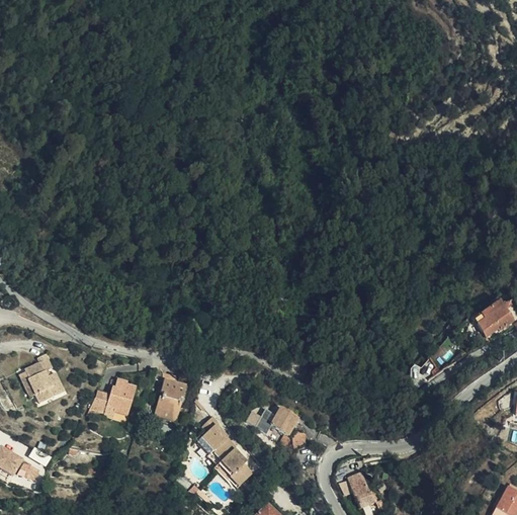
[(471,319),(476,324),(489,315),(484,311),(471,319)]
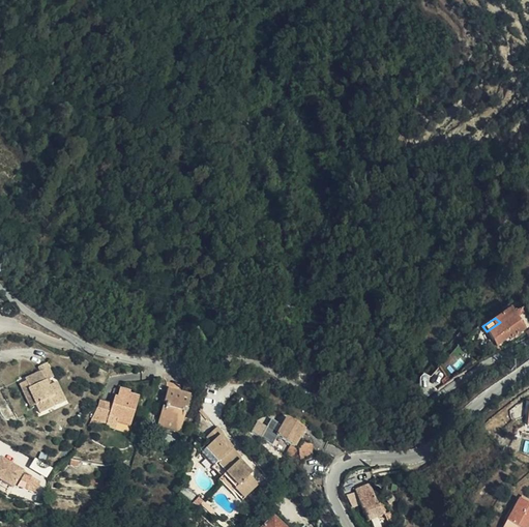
[(496,345),(512,333),(511,332),(500,322),(487,331),(492,338),(489,340),(492,345),(495,343),(496,345)]
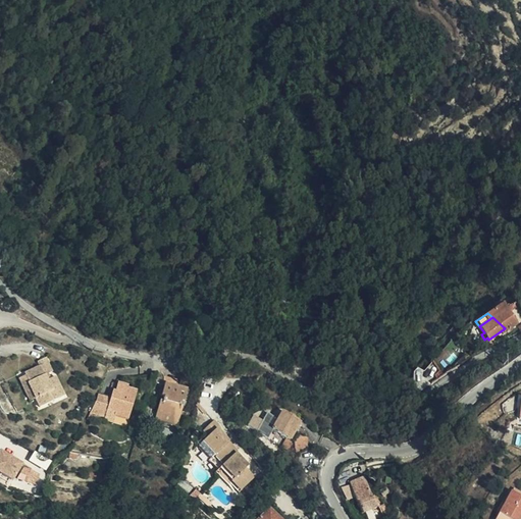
[(45,373),(48,371),(52,369),(46,356),(38,359),(40,364),(24,371),(25,373),(29,379),(28,380),(36,397),(40,405),(64,394),(55,373),(50,376),(47,377),(45,373)]
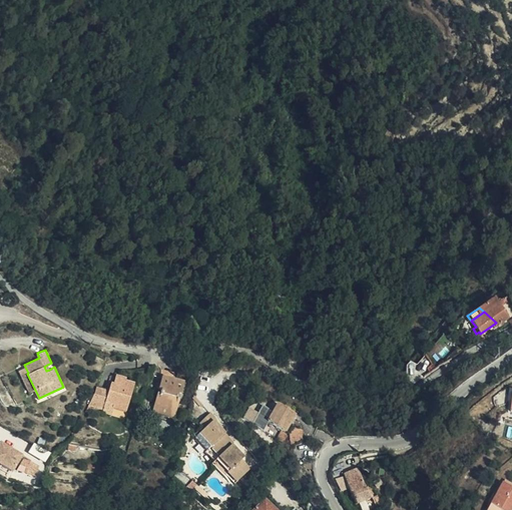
[(425,375),(438,365),(435,360),(421,369),(425,375)]
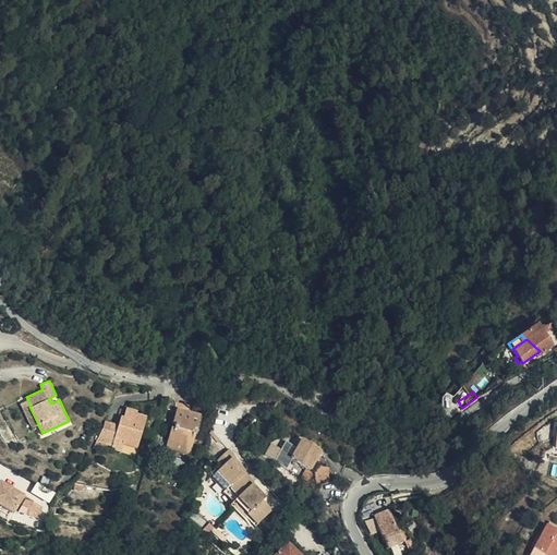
[(31,406),(27,399),(21,402),(32,426),(38,424),(29,407),(31,406)]
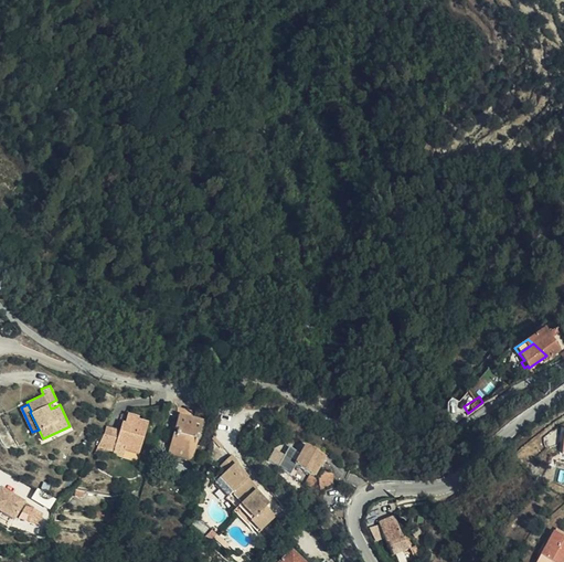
[(179,413),(191,416),(192,409),(178,404),(178,412),(179,413)]
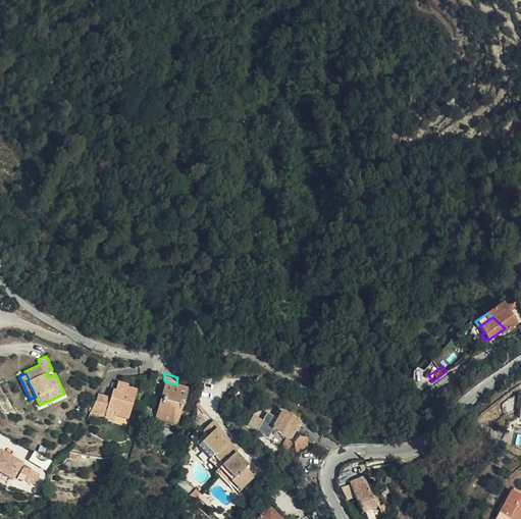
[(97,399),(91,411),(105,415),(107,408),(116,411),(115,413),(128,417),(137,388),(128,386),(128,383),(118,380),(115,388),(113,387),(110,396),(109,400),(98,396),(97,399)]
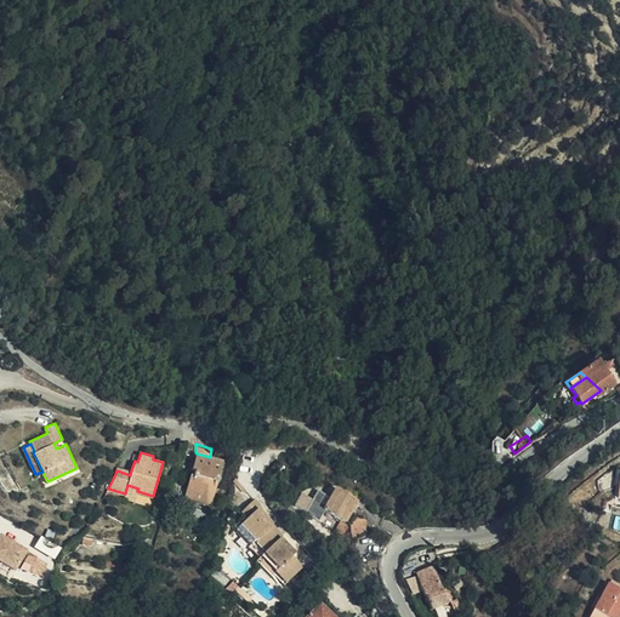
[(206,496),(214,498),(217,480),(216,480),(217,474),(220,474),(222,461),(210,457),(197,453),(193,467),(195,469),(194,474),(192,473),(187,491),(193,493),(192,498),(205,502),(206,496)]
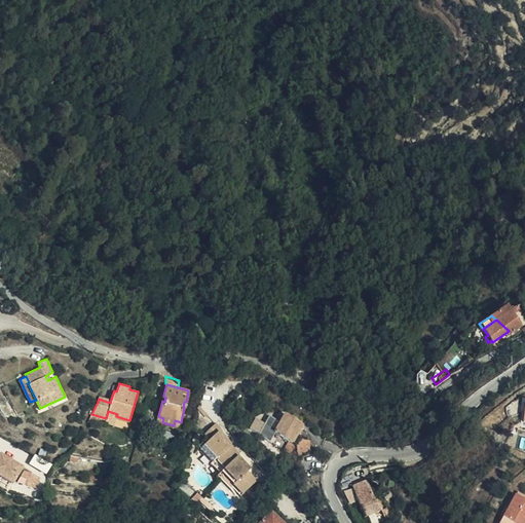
[(200,403),(199,407),(209,418),(211,415),(200,403)]
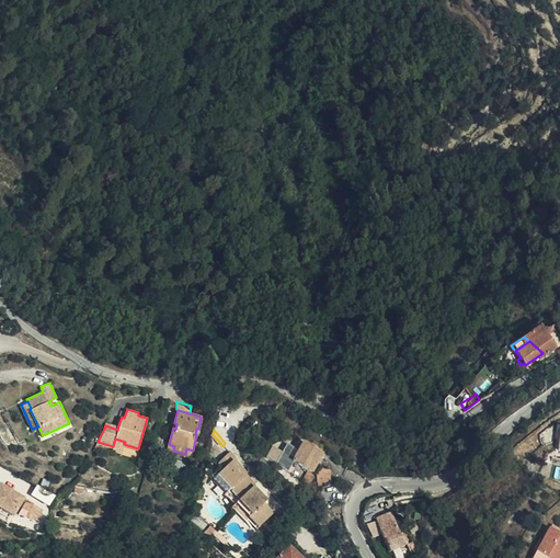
[(115,439),(113,446),(112,450),(122,453),(124,444),(125,442),(115,439)]
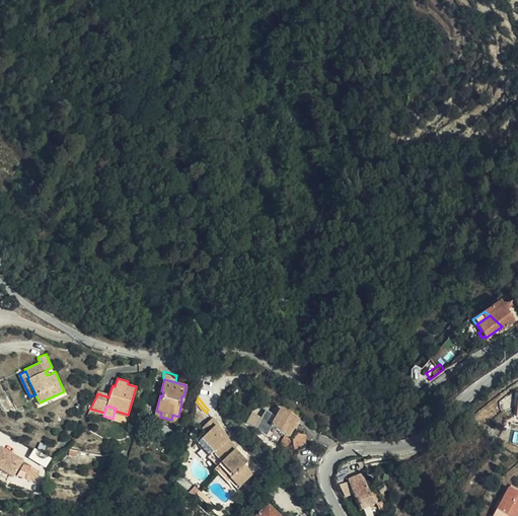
[(285,434),(288,436),(298,418),(281,408),(276,416),(265,410),(254,428),(266,435),(271,426),(285,434)]
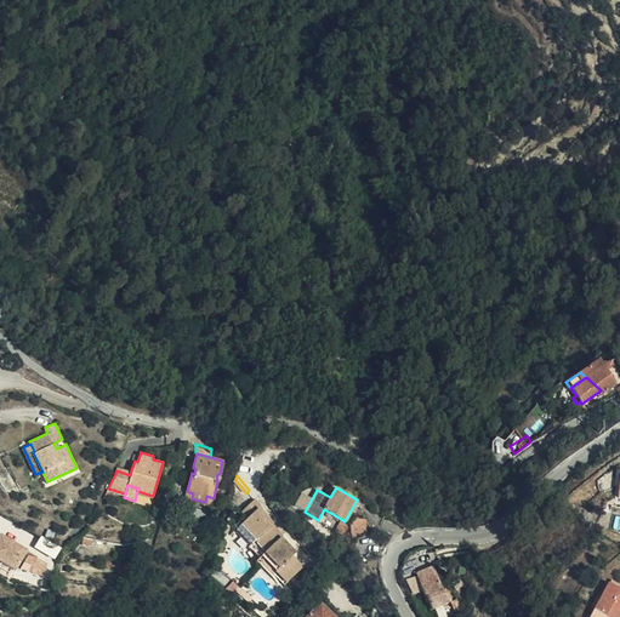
[(301,490),(294,504),(303,509),(312,496),(301,490)]
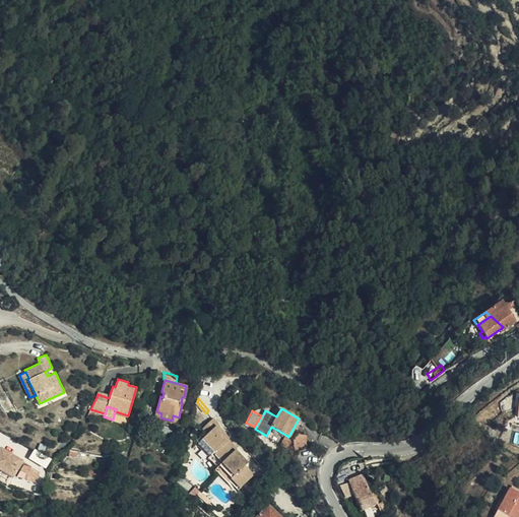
[(210,454),(219,464),(241,487),(254,473),(246,464),(245,464),(242,461),(245,458),(236,448),(238,447),(216,425),(219,423),(213,416),(202,428),(207,433),(198,442),(210,454)]
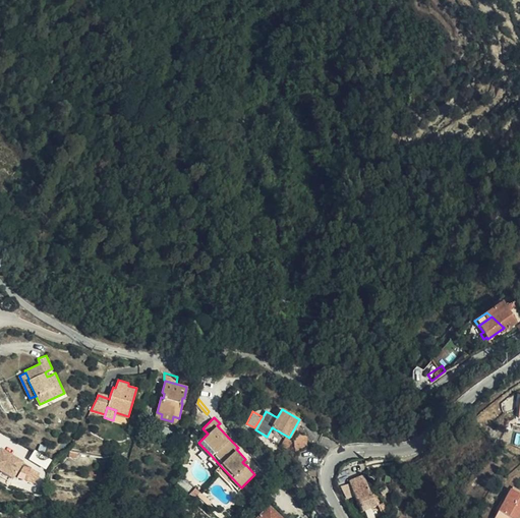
[(306,445),(305,435),(293,436),(295,451),(306,445)]
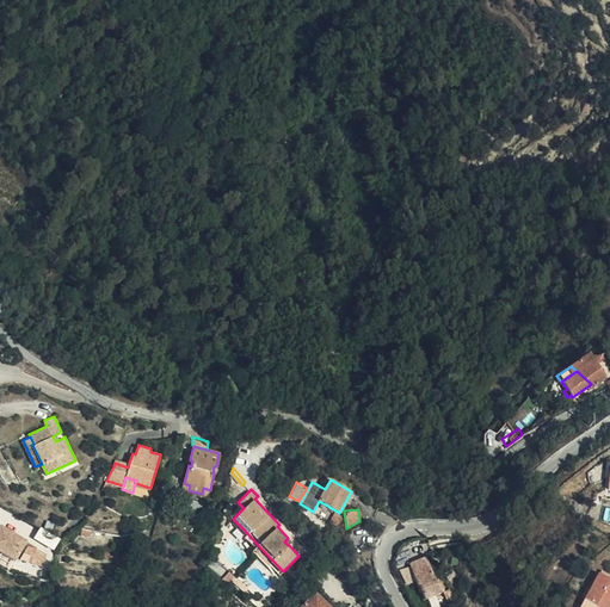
[(342,514),(339,513),(336,511),(328,521),(336,525),(342,514)]
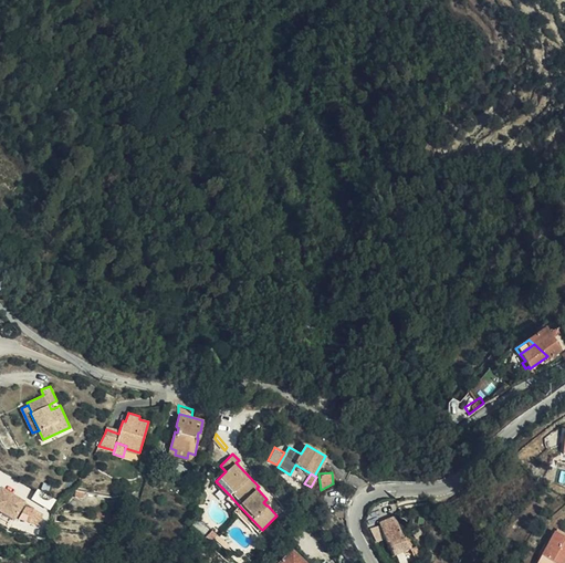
[(24,499),(0,485),(0,510),(12,518),(24,499)]
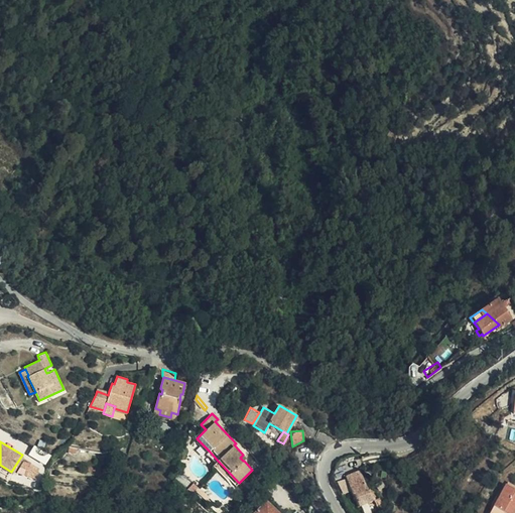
[(216,463),(218,461),(209,451),(207,453),(216,463)]
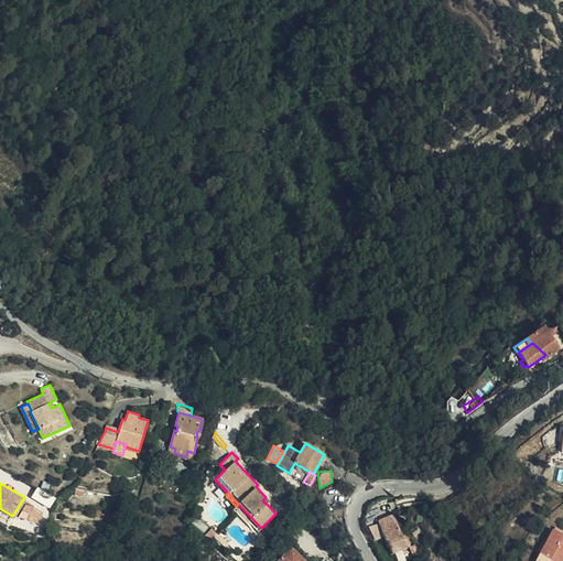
[(28,498),(23,506),(31,510),(28,517),(39,524),(47,507),(28,498)]
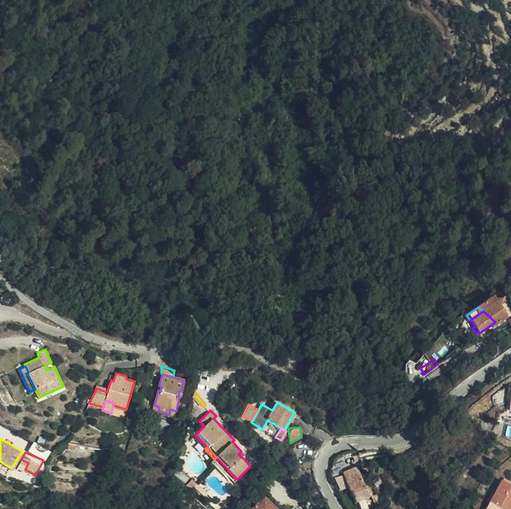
[(237,479),(216,457),(214,459),(213,461),(225,472),(225,471),(235,481),(237,479)]
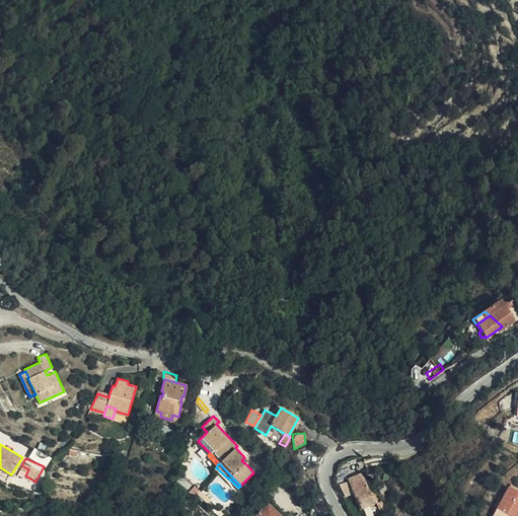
[(349,481),(351,486),(364,480),(362,474),(349,481)]
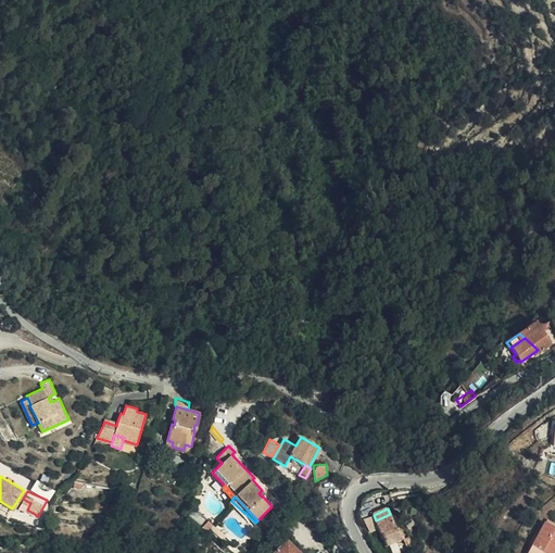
[(390,514),(376,520),(381,533),(382,533),(388,545),(403,538),(396,528),(390,514)]
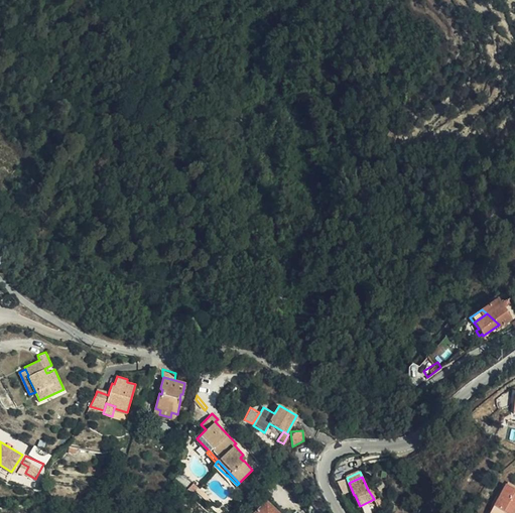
[(507,512),(513,512),(514,510),(514,489),(506,485),(490,512),(502,512),(504,511),(507,512)]
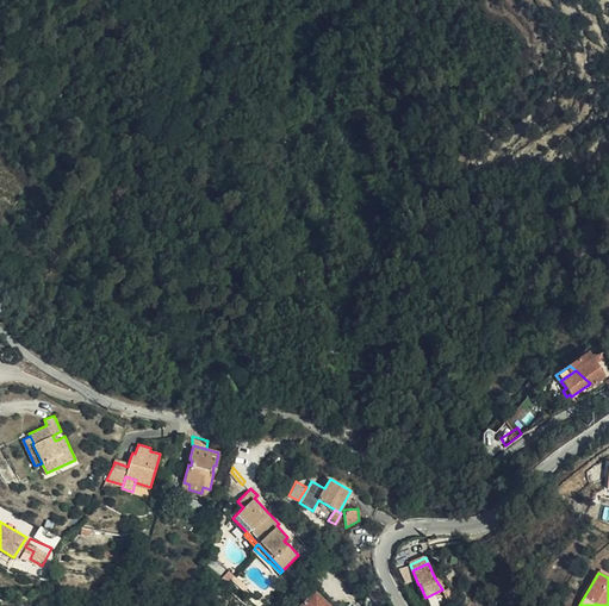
[(248,586),(235,574),(231,578),(244,591),(248,586)]
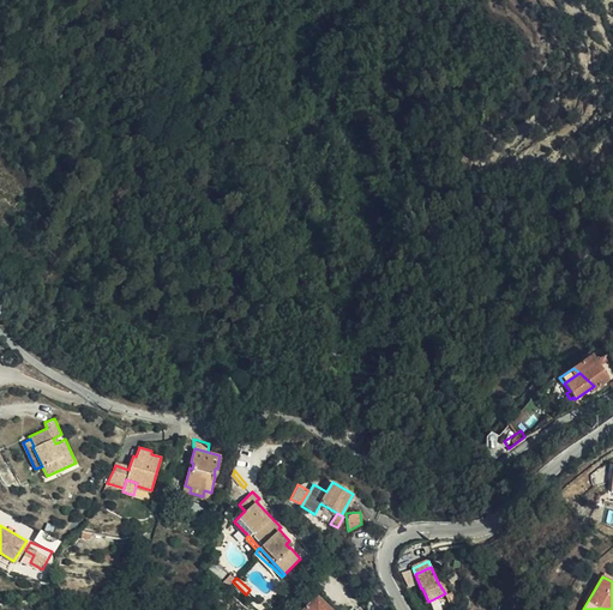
[(334,609),(318,593),(302,609),(334,609)]
